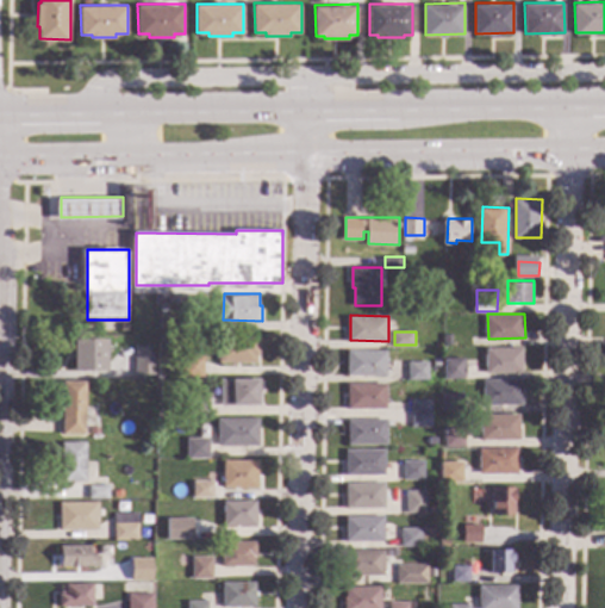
[(261,354),(259,354),(259,363),(220,363),(222,335),(261,336),(261,354)]
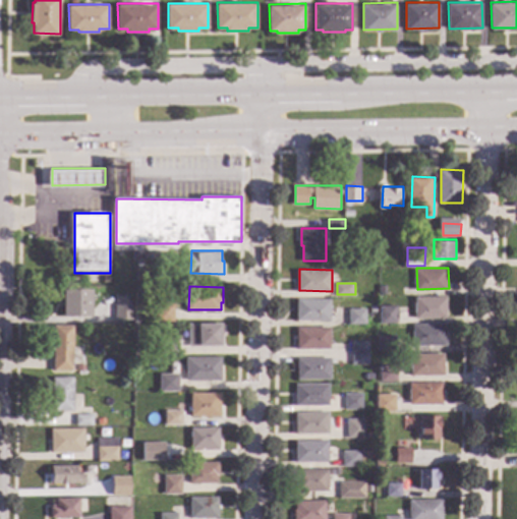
[(93,315),(65,315),(66,287),(94,288),(93,315)]
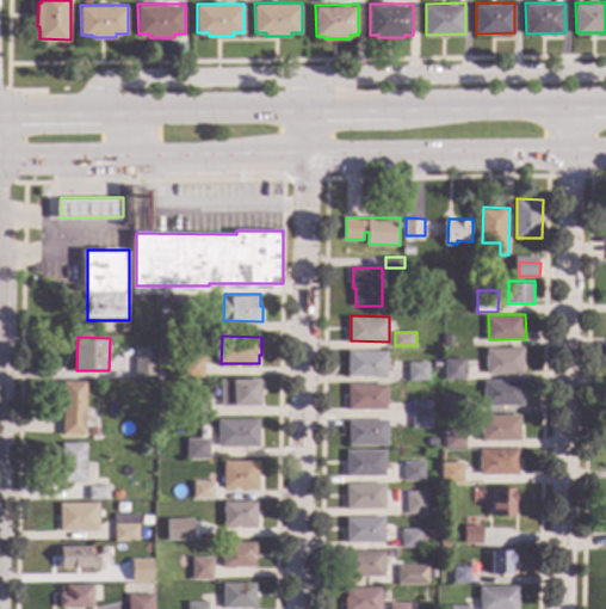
[(158,374),(138,374),(140,345),(159,346),(158,374)]
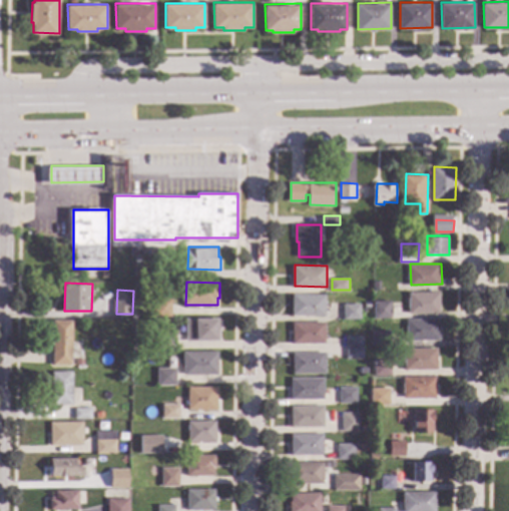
[(441,312),(409,313),(409,291),(441,291),(441,312)]
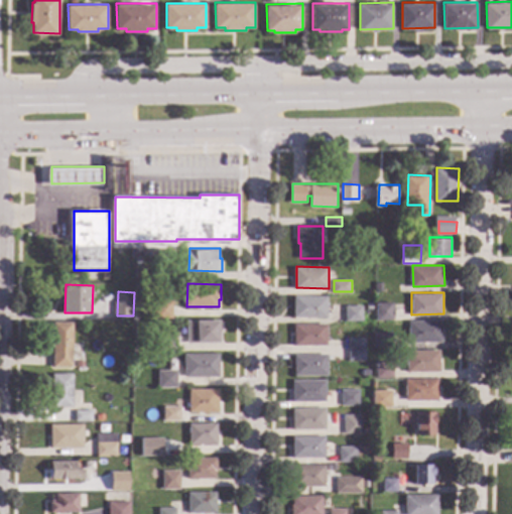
[(329,317),(295,316),(295,295),(329,296),(329,317)]
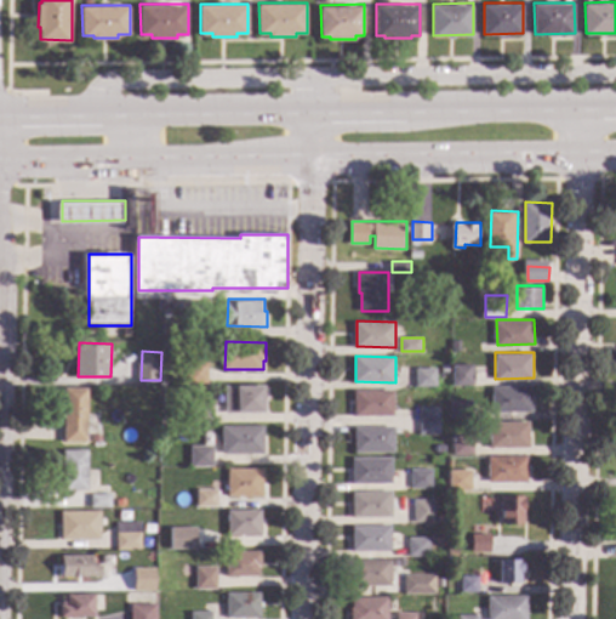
[(207,384),(189,382),(189,361),(209,362),(207,384)]
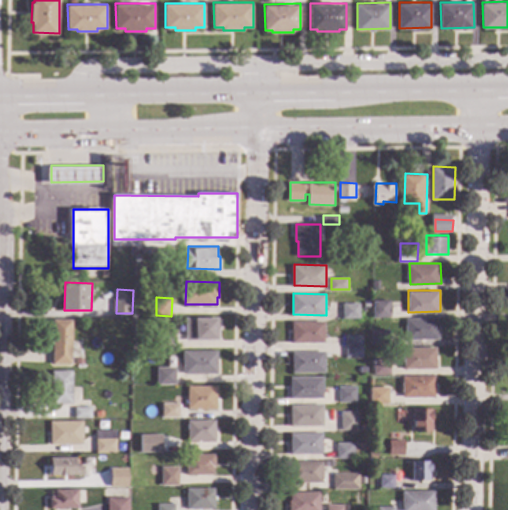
[(391,317),(375,316),(375,300),(391,301),(391,317)]
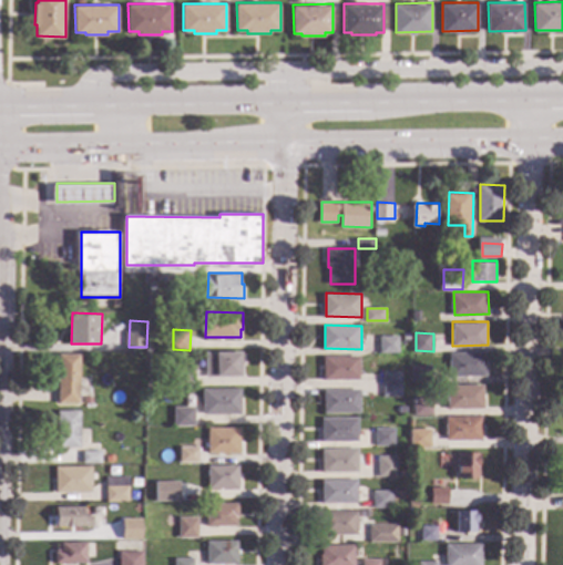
[(400,352),(382,352),(382,335),(400,335),(400,352)]
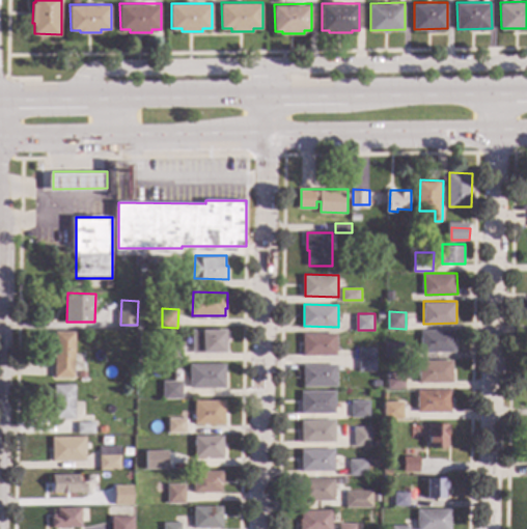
[(456,351),(423,352),(422,329),(456,328),(456,351)]
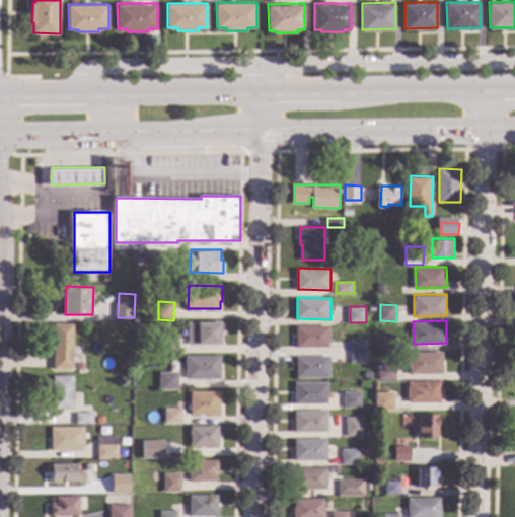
[(222,344),(191,343),(191,321),(223,321),(222,344)]
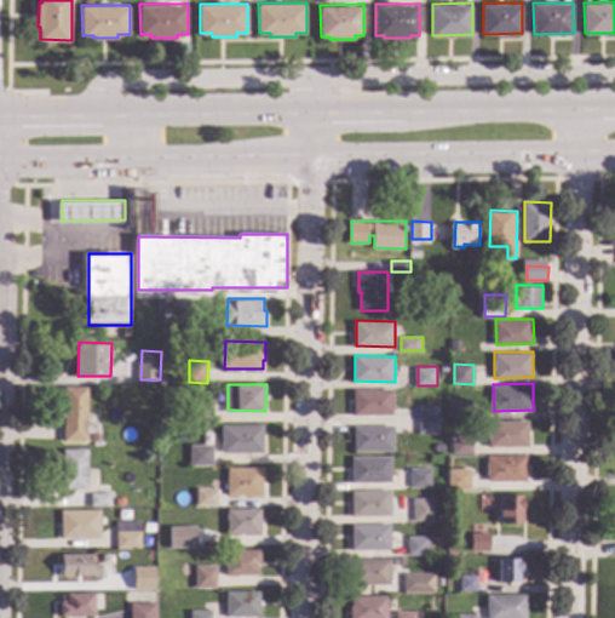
[(88,440),(67,439),(68,387),(90,387),(88,440)]
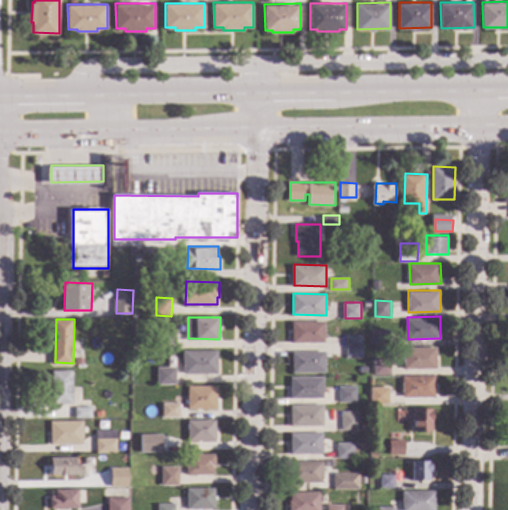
[(325,342),(294,342),(294,320),(326,320),(325,342)]
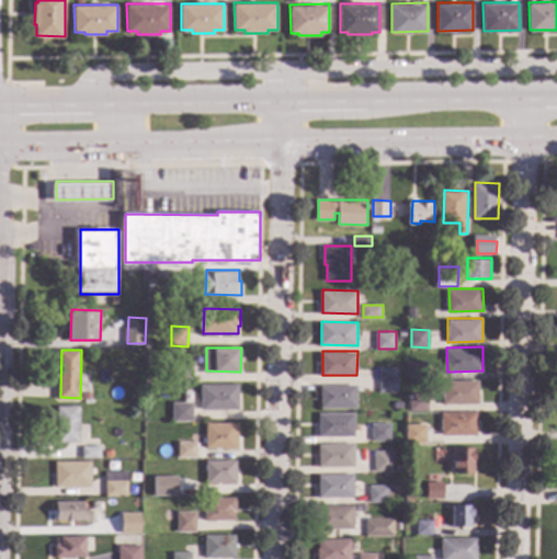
[(428,378),(409,378),(409,360),(428,361),(428,378)]
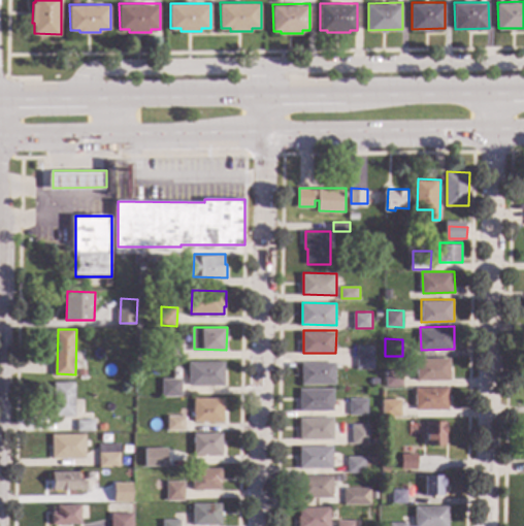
[(184,358),(166,358),(166,342),(184,342),(184,358)]
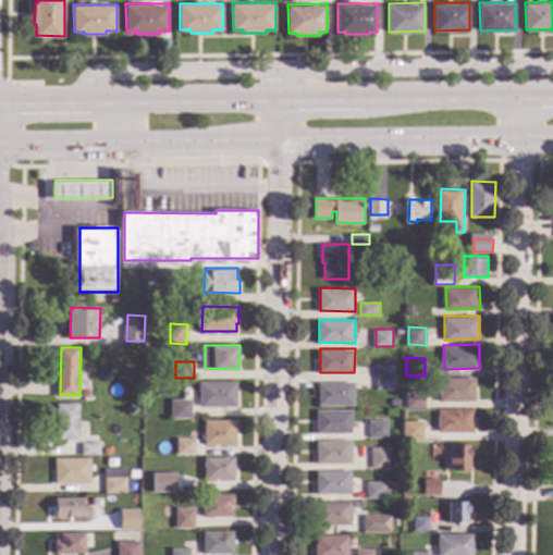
[(396,374),(378,374),(378,362),(396,362),(396,374)]
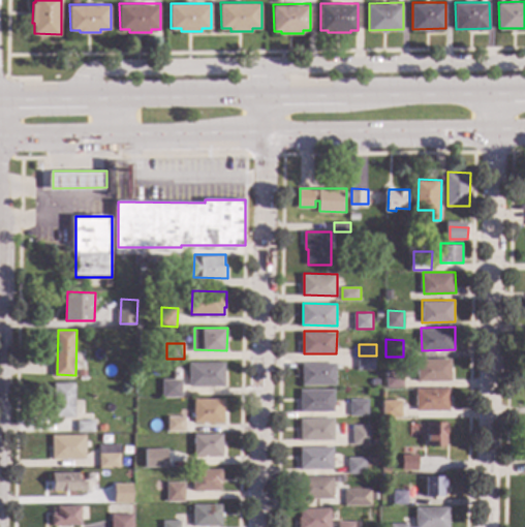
[(376,368),(359,368),(359,358),(376,358),(376,368)]
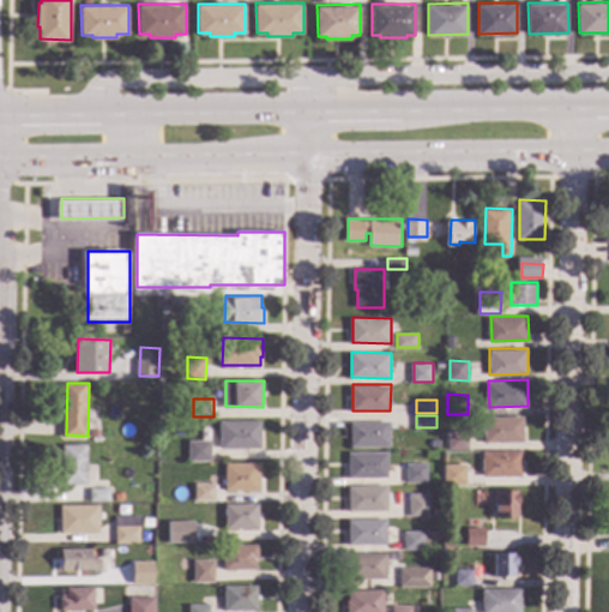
[(525,442),(486,442),(486,417),(525,415),(525,442)]
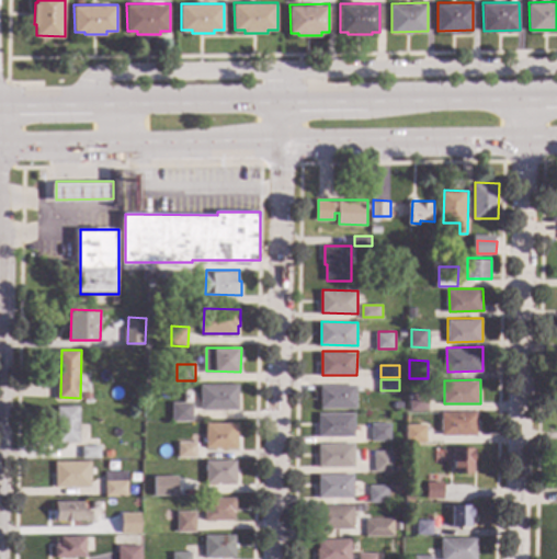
[(240,409),(203,409),(204,383),(240,383),(240,409)]
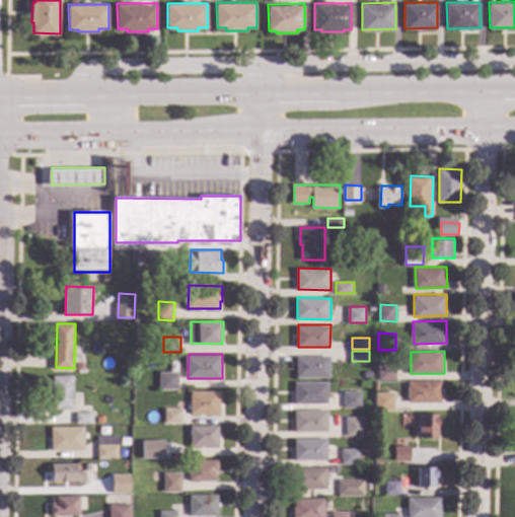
[(332,377),(298,376),(298,356),(332,357),(332,377)]
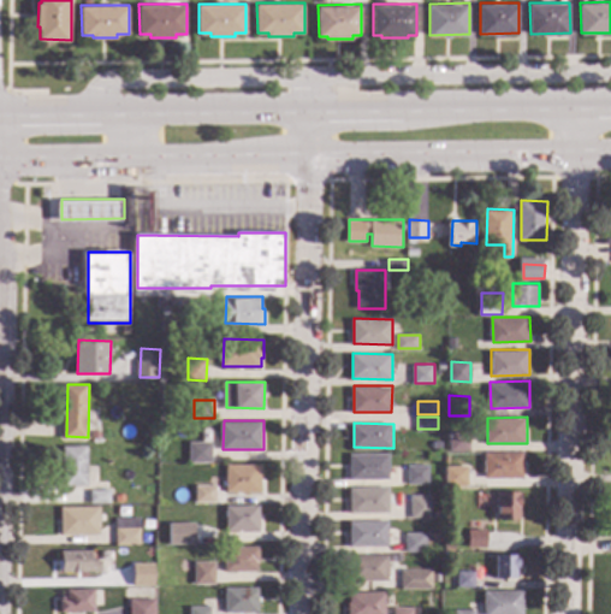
[(104,437),(94,437),(94,426),(104,426),(104,437)]
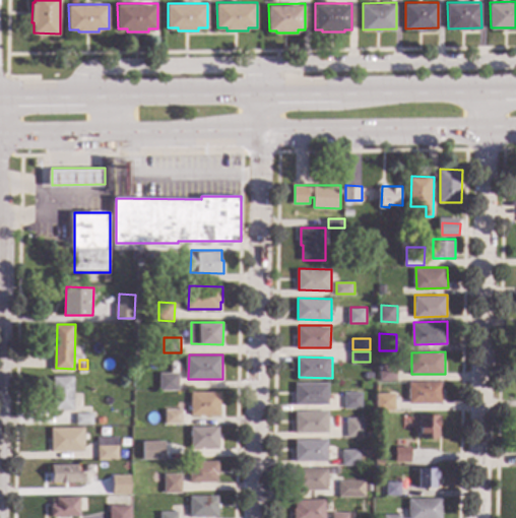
[(398,380),(381,380),(381,365),(399,365),(398,380)]
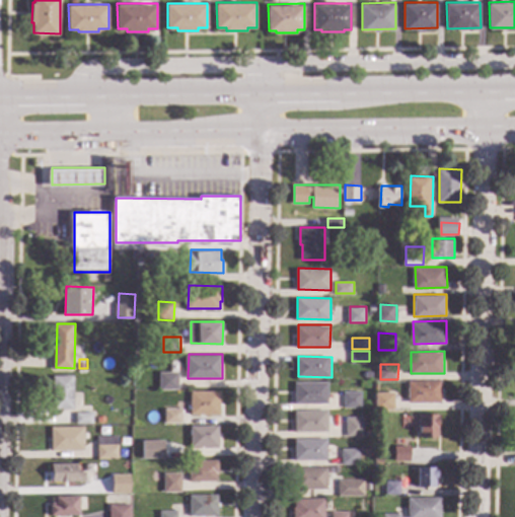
[(179,389),(160,388),(161,371),(179,371),(179,389)]
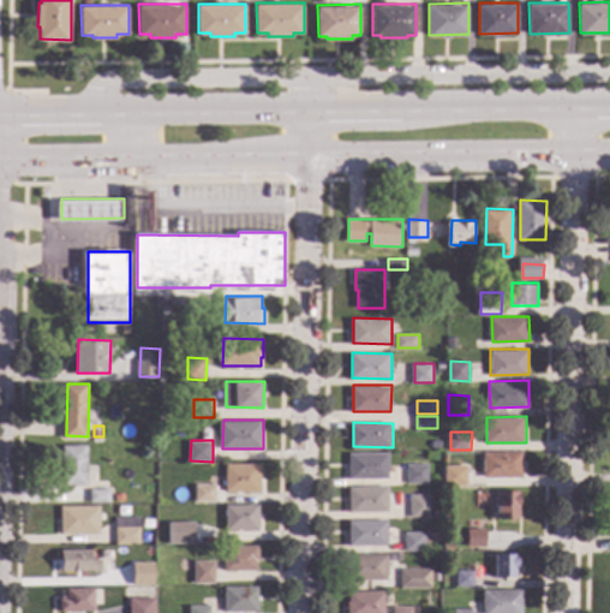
[(90,483),(64,483),(65,445),(91,446),(90,483)]
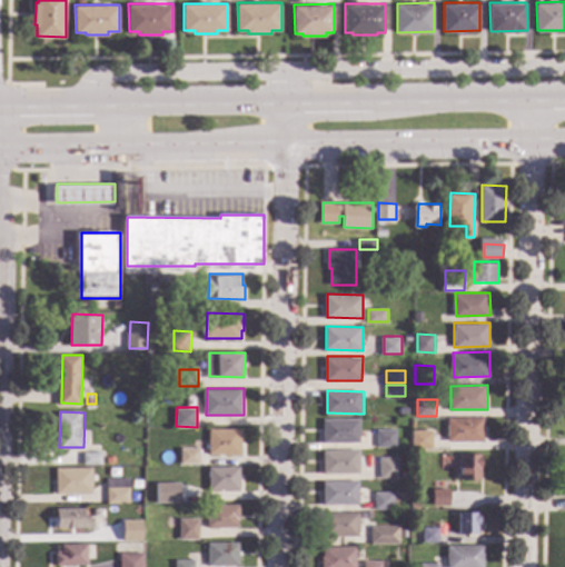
[(486,440),(449,441),(449,417),(486,416),(486,440)]
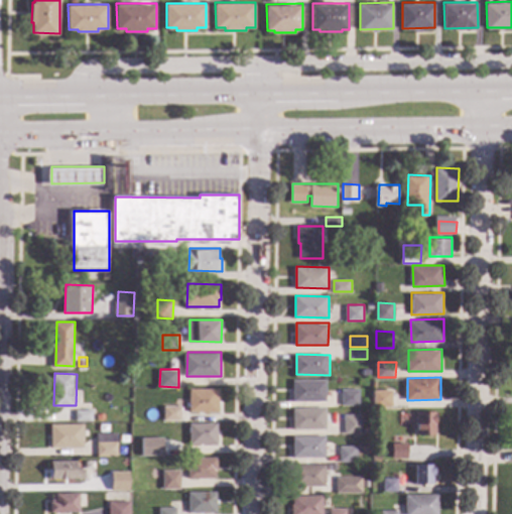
[(327,401),(294,400),(295,378),(328,379),(327,401)]
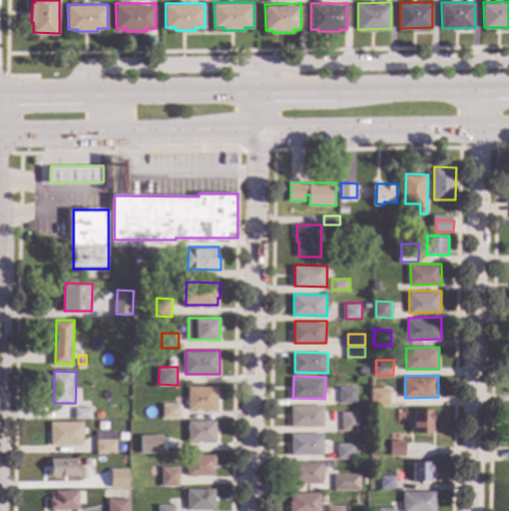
[(218,410),(189,409),(189,386),(190,386),(218,386),(218,410)]
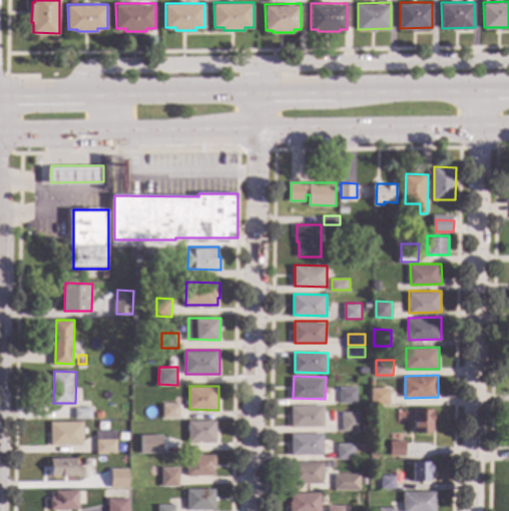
[(359,402),(342,402),(342,387),(359,387),(359,402)]
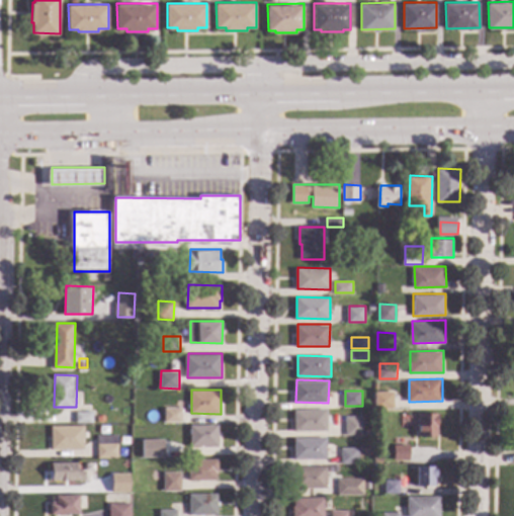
[(395,408),(377,408),(377,391),(395,391),(395,408)]
